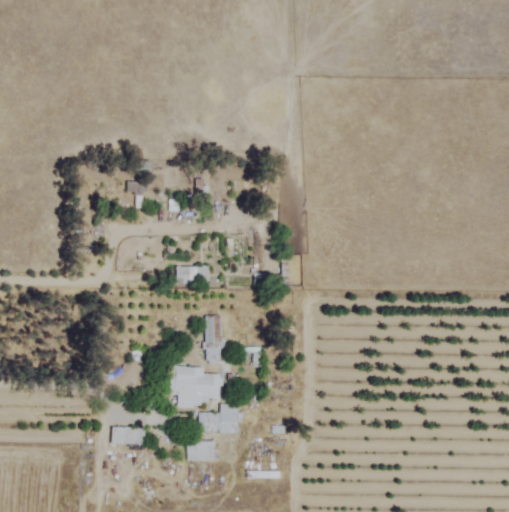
[(143,206),(143,183),(126,183),(126,206),(143,206)]
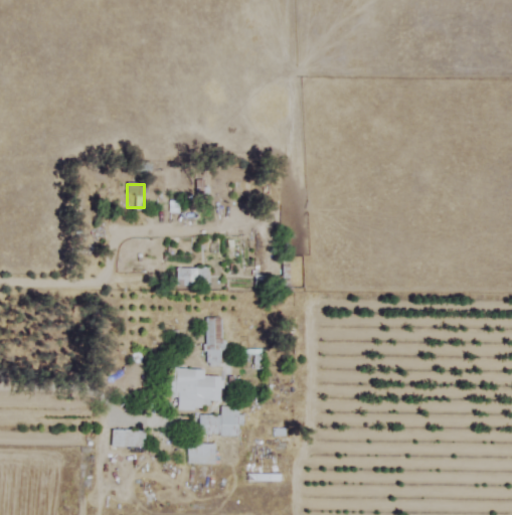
[(212,268),(177,268),(177,287),(212,287),(212,268)]
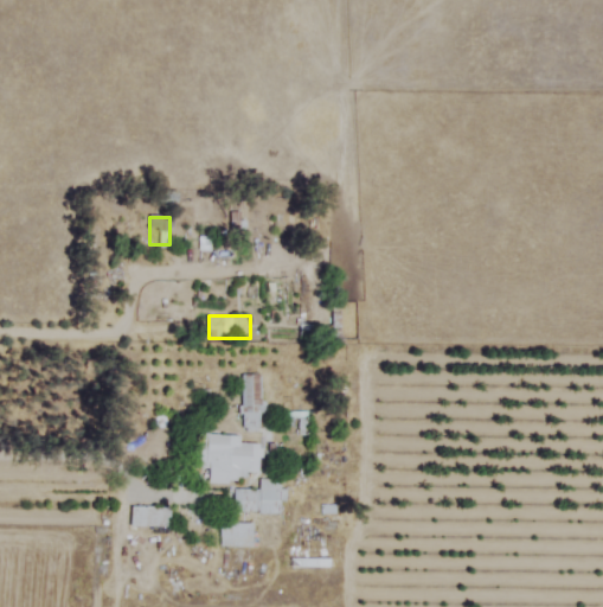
[(243,376),(243,432),(263,432),(263,376),(243,376)]
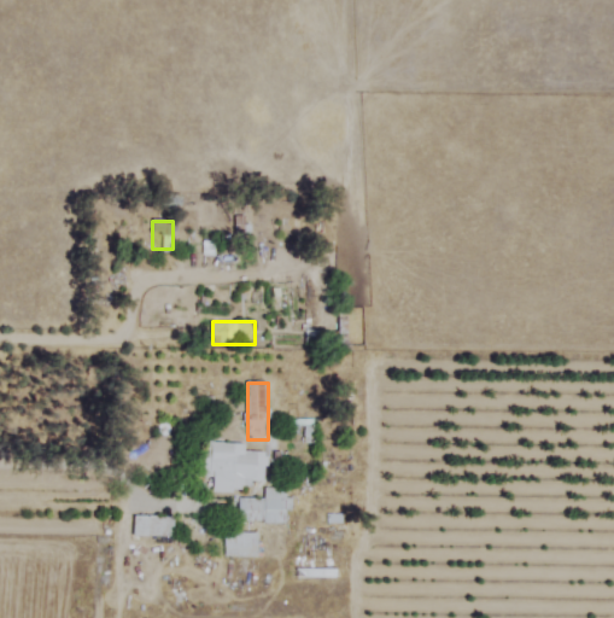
[(245,443),(206,443),(205,477),(212,477),(212,490),(250,491),(250,478),(268,479),(268,453),(245,453),(245,443)]
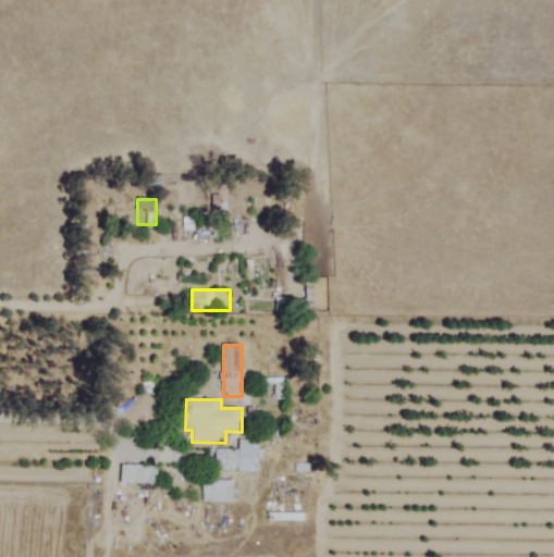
[(239,449),(220,449),(220,471),(259,471),(259,442),(239,442),(239,449)]
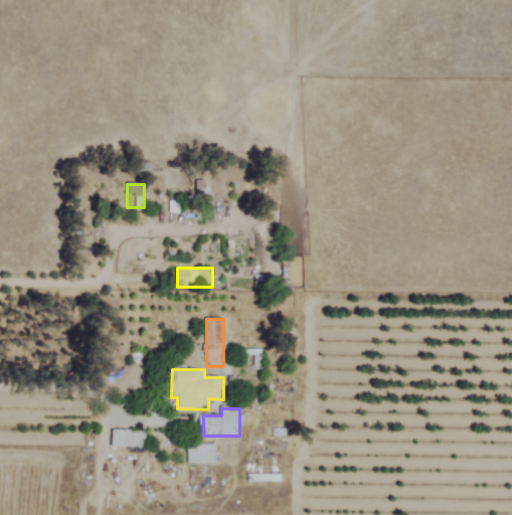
[(146,447),(146,431),(113,431),(113,447),(146,447)]
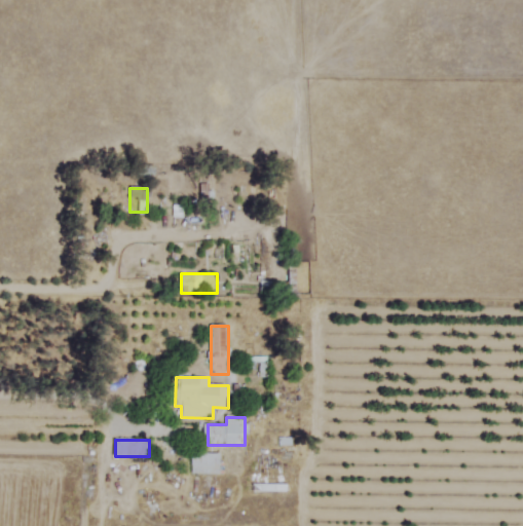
[(221,454),(193,454),(193,474),(221,474),(221,454)]
